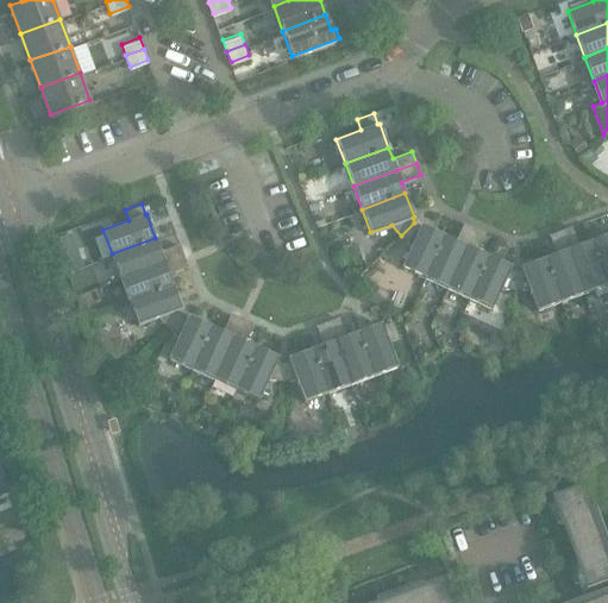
[(455,239),(444,234),(425,276),(446,287),(465,244),(474,225),(463,220),(455,239)]
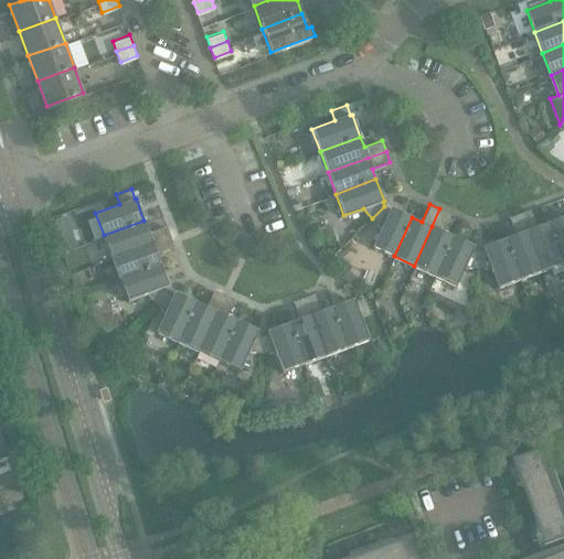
[(372,246),(394,256),(412,217),(390,207),(390,208),(384,206),(372,218),(381,227),(372,246)]
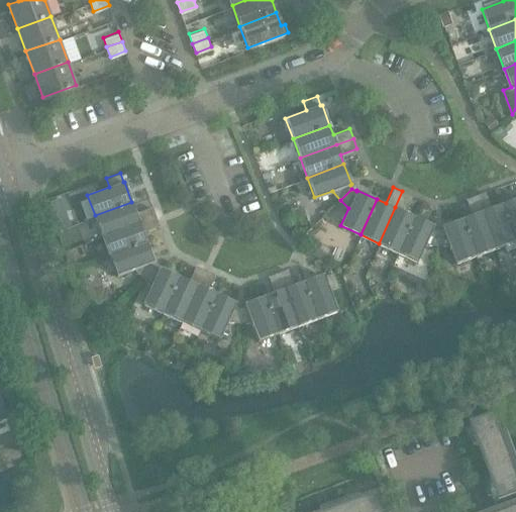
[(495,246),(514,239),(501,203),(491,206),(485,190),(476,194),(482,210),(495,246)]
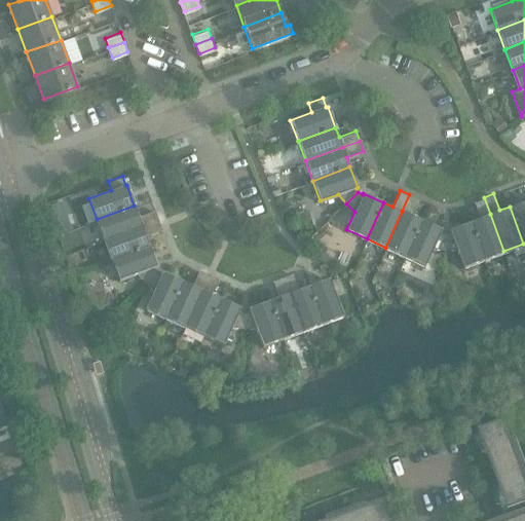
[(385,248),(404,256),(421,220),(411,216),(419,198),(409,194),(402,211),(385,248)]
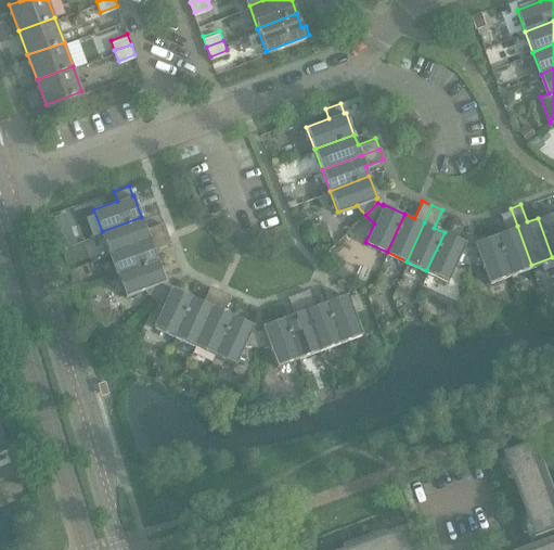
[(506,229),(497,233),(511,272),(531,265),(517,226),(511,208),(500,212),(506,229)]
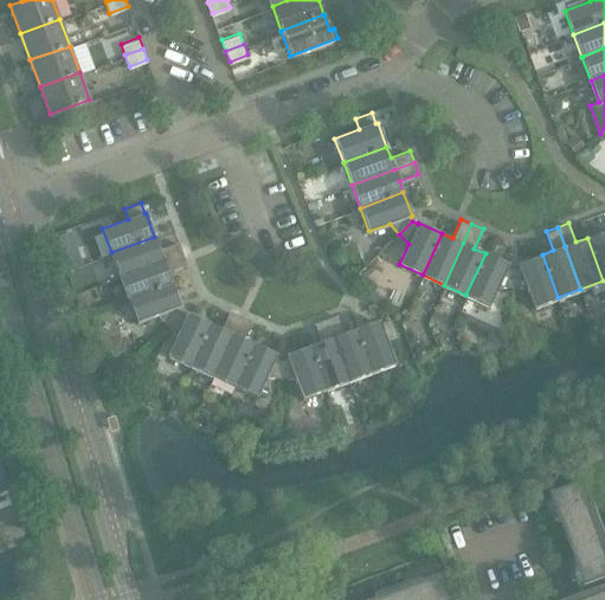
[(604,231),(587,238),(603,281),(604,279),(604,231)]
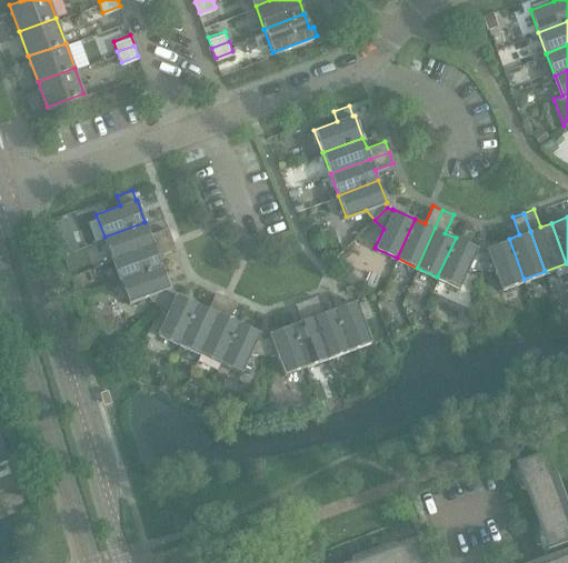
[(149,233),(145,222),(105,237),(112,258),(152,243),(171,237),(168,227),(149,233)]
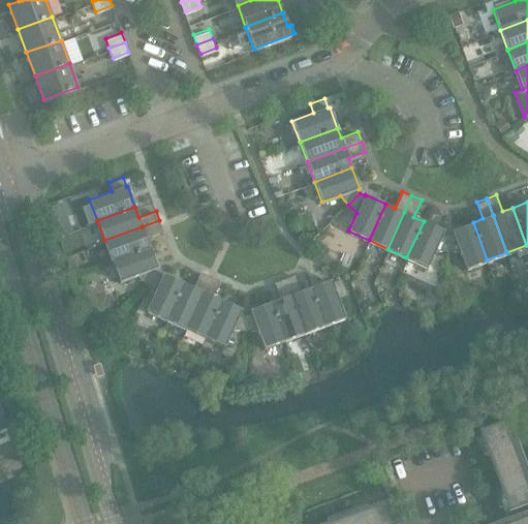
[(142,226),(104,240),(112,260),(149,247),(145,236),(162,229),(159,220),(142,226)]
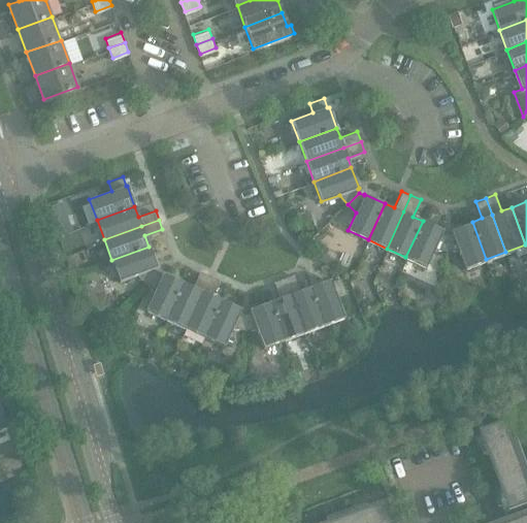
[(442,229),(423,221),(405,257),(426,266),(433,249),(446,249),(447,233),(441,231),(442,229)]
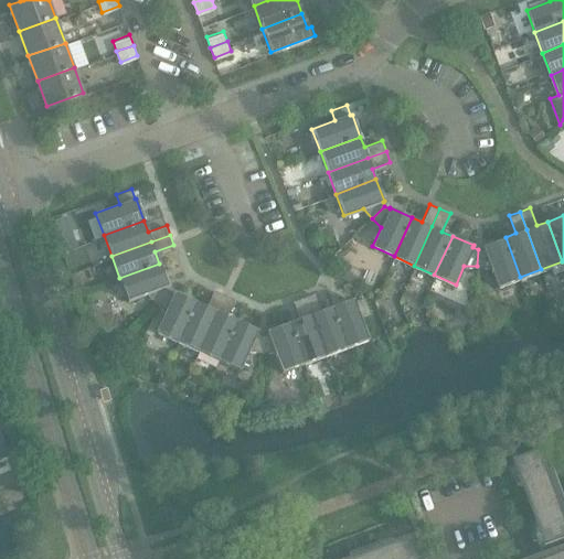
[(498,286),(520,277),(506,237),(482,245),(483,247),(478,249),(477,266),(490,267),(498,286)]
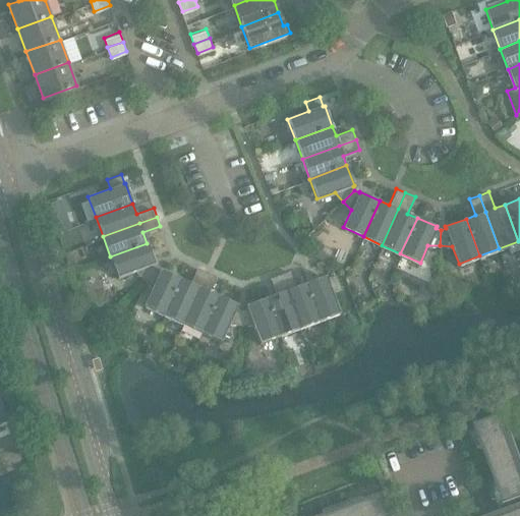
[(155,263),(147,243),(110,256),(117,277),(134,270),(142,279),(155,268),(153,264),(155,263)]
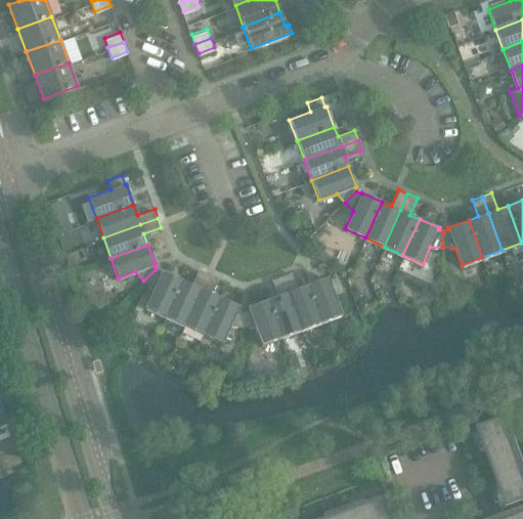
[(190,285),(181,280),(164,316),(183,325),(200,289),(208,272),(198,267),(190,285)]
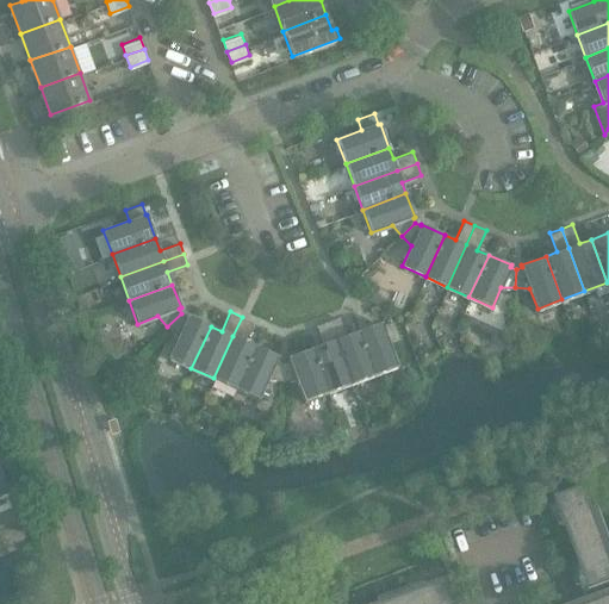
[(168,357),(191,368),(211,327),(186,316),(186,317),(181,313),(167,327),(176,337),(168,357)]
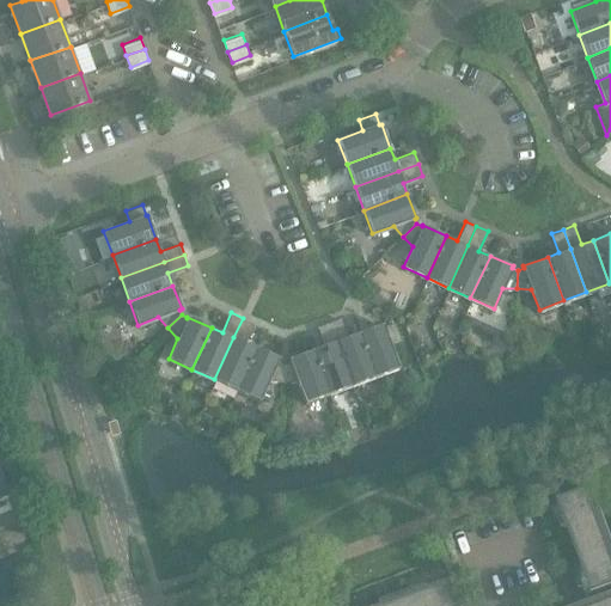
[(336,341),(353,385),(376,375),(359,332),(346,337),(338,317),(328,322),(336,341)]
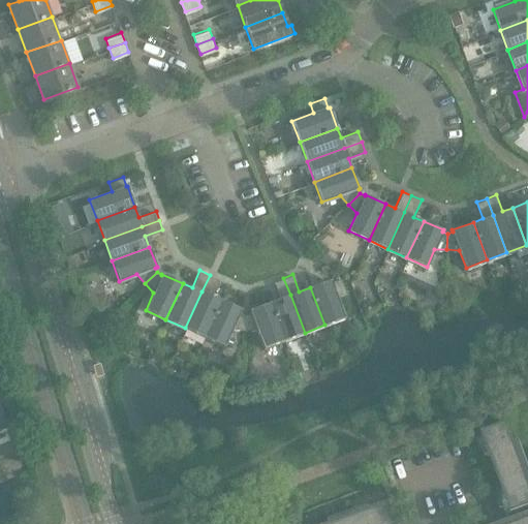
[(202,291),(185,328),(204,337),(220,301),(211,297),(219,279),(210,275),(202,291)]
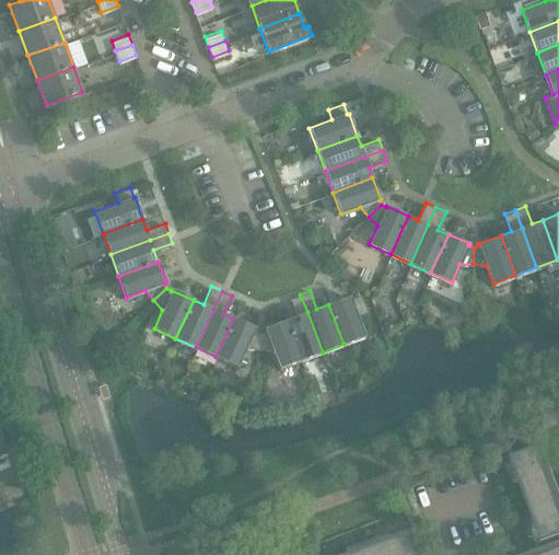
[(298,316),(287,320),(302,360),(323,353),(307,312),(300,295),(291,298),(298,316)]
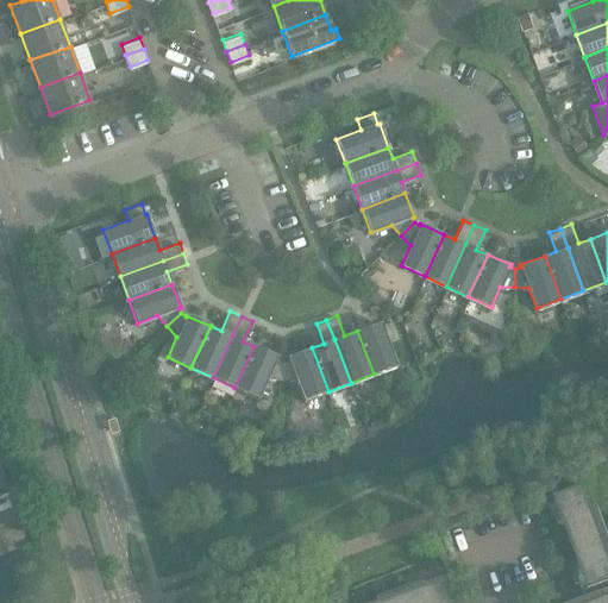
[(381,322),(357,331),(374,374),(397,365),(388,340),(399,337),(393,320),(382,325),(381,322)]
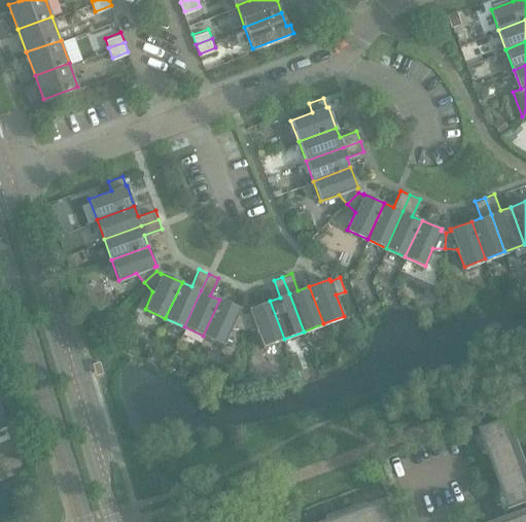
[(240,309),(219,300),(203,336),(223,344),(232,327),(244,327),(245,312),(239,310),(240,309)]
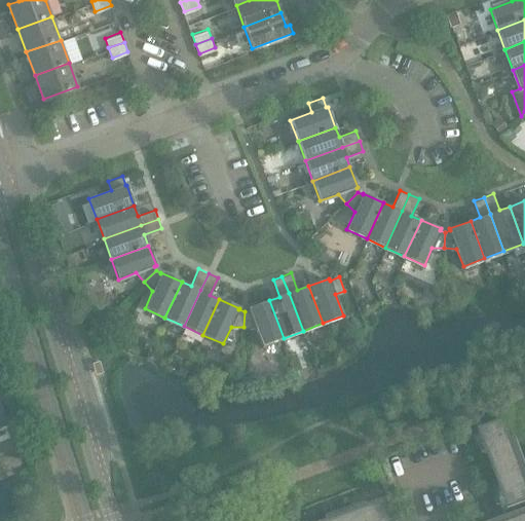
[(262,345),(284,338),(269,300),(249,308),(249,310),(245,311),(244,327),(256,328),(262,345)]
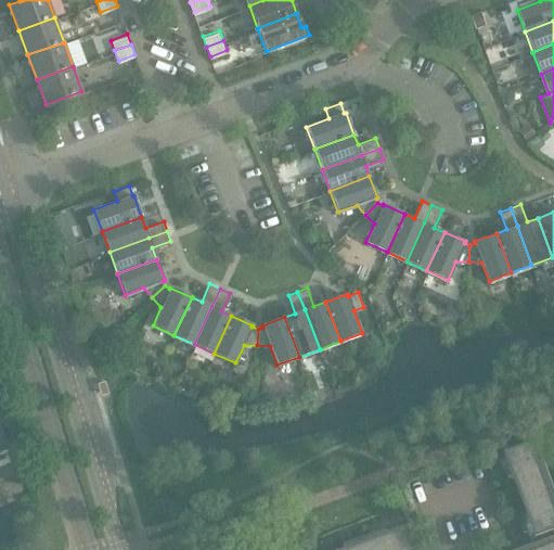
[(505,452),(538,537),(553,531),(553,499),(532,442),(505,452)]
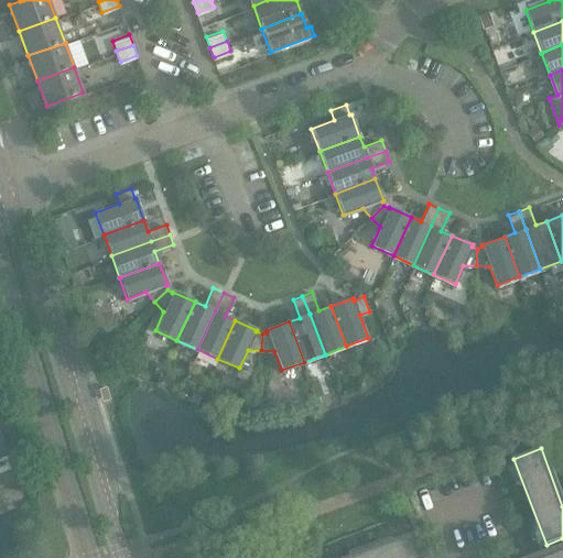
[(424,557),(425,557),(415,531),(339,557),(424,557)]
